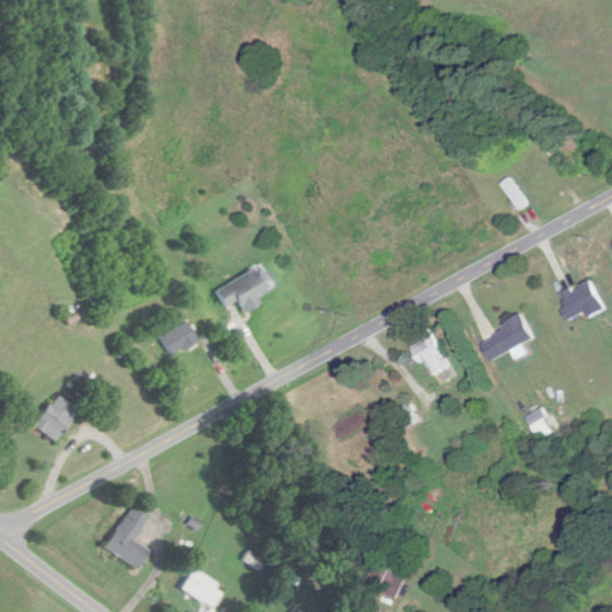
[(215,288),(224,307),(237,301),(243,313),(262,305),(258,299),(275,292),(264,267),(215,288)]
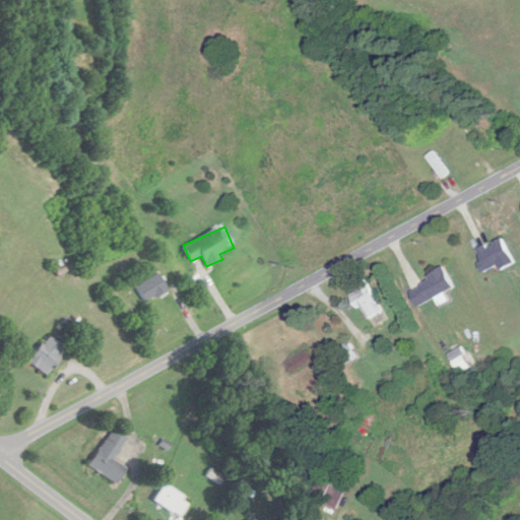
[(501,271),(515,264),(504,240),(476,251),(486,272),(500,267),(501,271)]
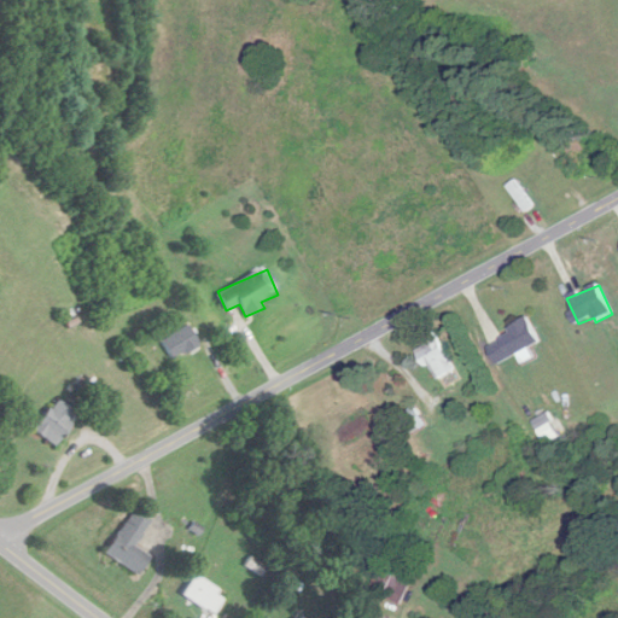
[(487,344),(499,366),(542,343),(530,321),(487,344)]
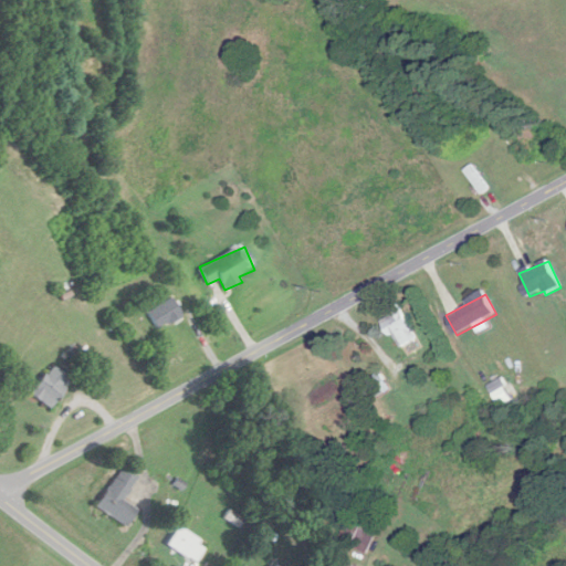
[(157,329),(181,316),(173,299),(148,312),(157,329)]
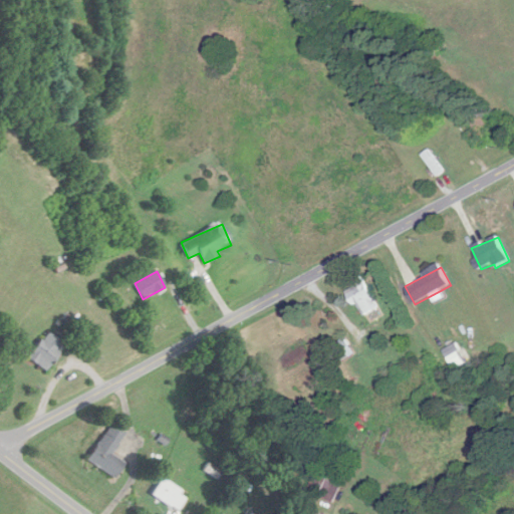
[(349,284),(352,289),(347,293),(364,318),(381,306),(361,277),(349,284)]
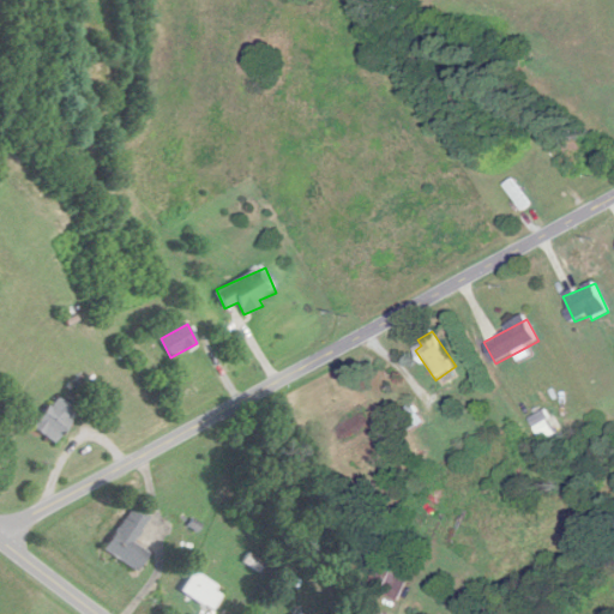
[(78,414),(56,397),(32,426),(54,444),(78,414)]
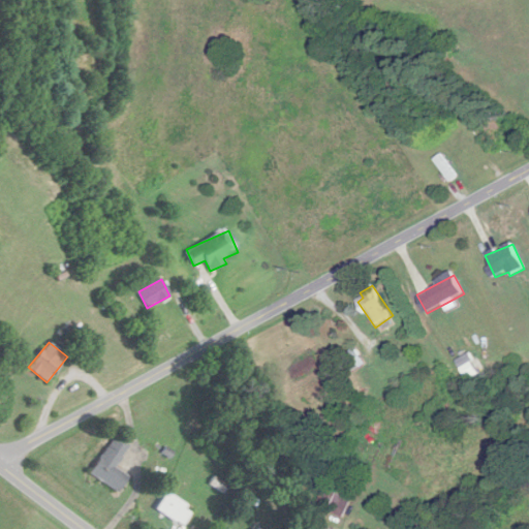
[(353,372),(366,364),(355,349),(343,358),(353,372)]
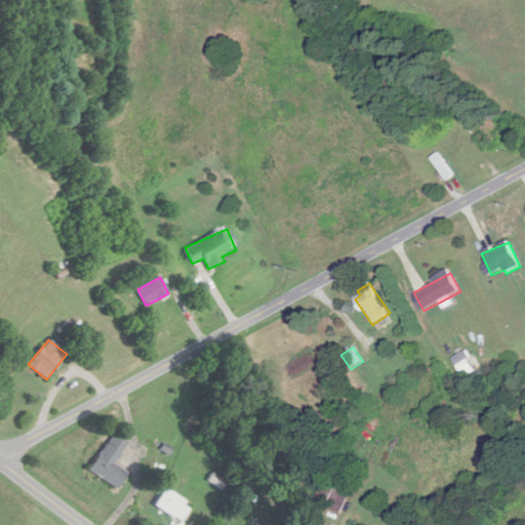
[(117,489),(127,474),(114,465),(128,442),(114,433),(89,471),(117,489)]
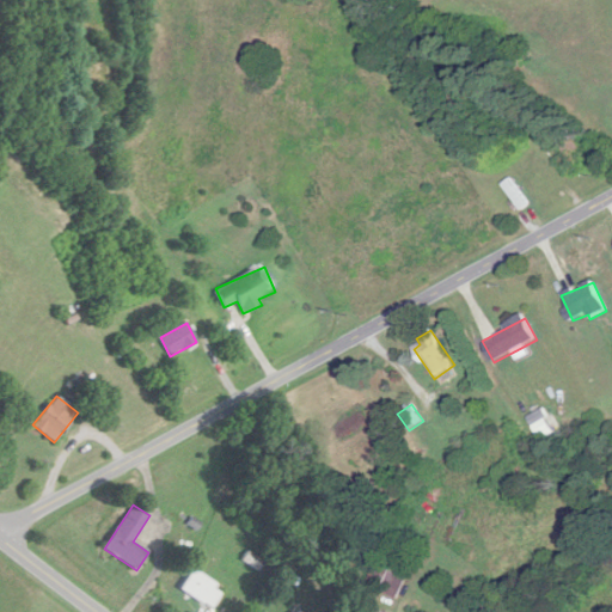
[(202,611),(221,598),(201,569),(182,582),(202,611)]
